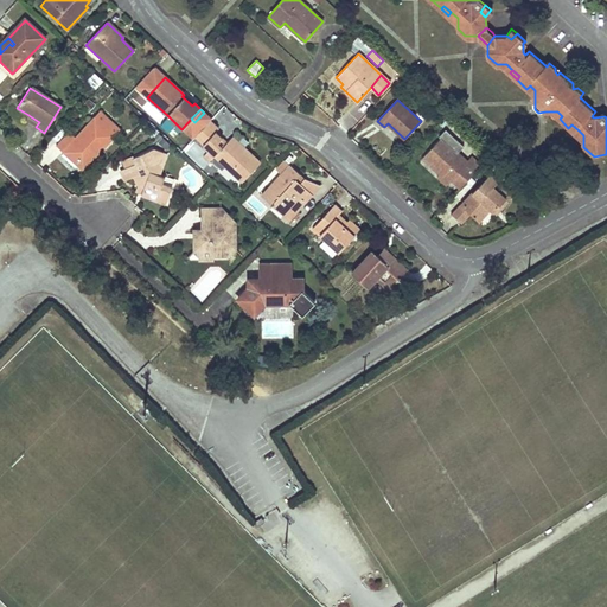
[(117,131),(98,113),(94,119),(113,135),(117,131)]
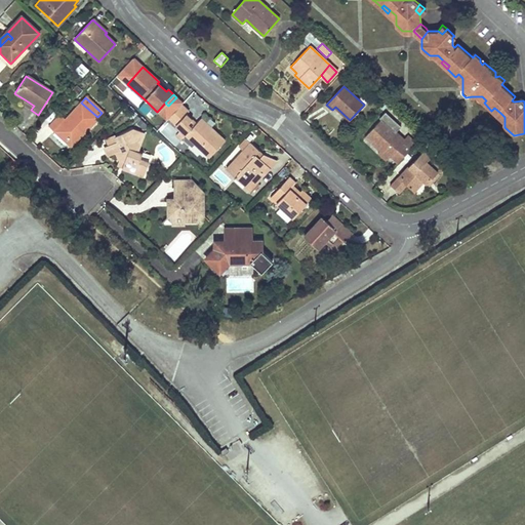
[(183,104),(176,97),(168,106),(174,112),(183,104)]
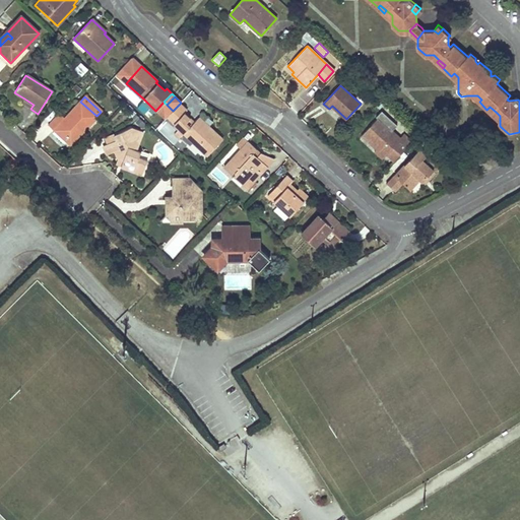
[(24,99),(21,103),(30,109),(34,105),(24,99)]
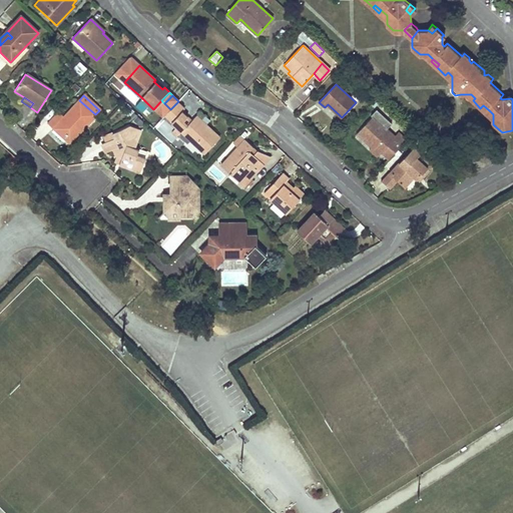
[(134,104),(147,116),(153,109),(141,97),(134,104)]
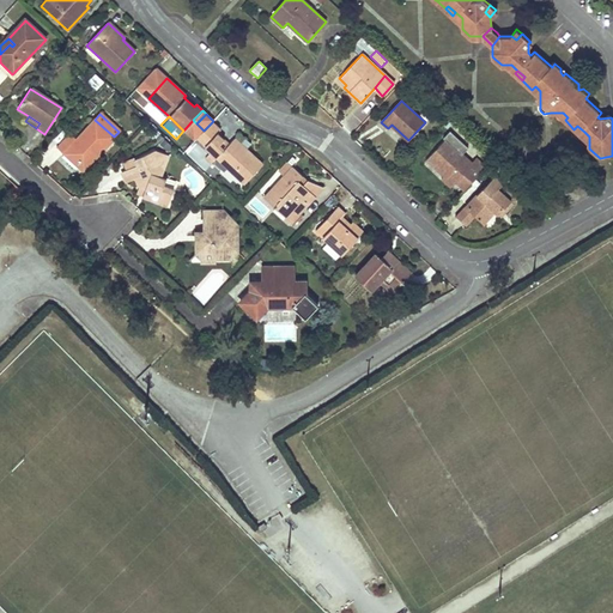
[(55,147),(60,151),(64,155),(67,151),(86,168),(114,137),(95,120),(77,139),(70,133),(55,147)]
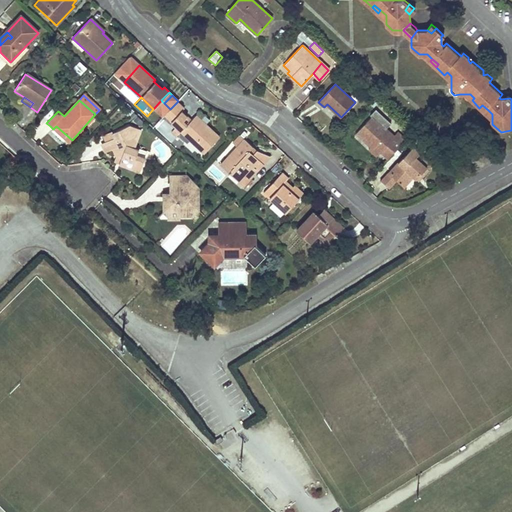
[(195,116),(178,101),(170,109),(168,112),(175,119),(181,112),(191,121),(195,116)]
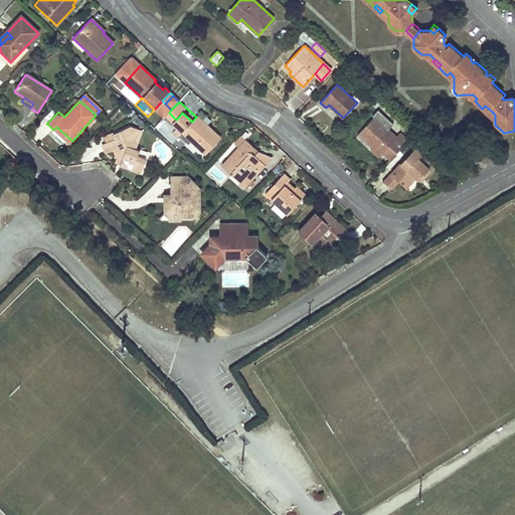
[(205,154),(219,138),(196,117),(192,122),(182,113),(176,120),(169,113),(165,117),(177,127),(174,130),(172,133),(177,138),(182,133),(205,154)]
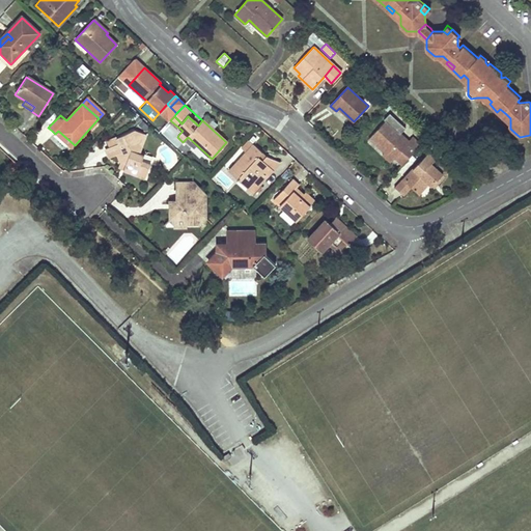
[(378,149),(384,156),(390,162),(394,158),(401,165),(420,145),(413,138),(409,142),(402,136),(393,128),(398,122),(391,116),(370,139),(379,147),(378,149)]
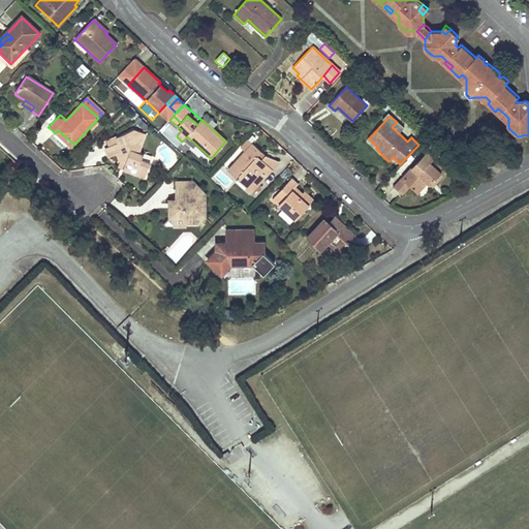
[(406,130),(397,122),(392,127),(401,135),(406,130)]
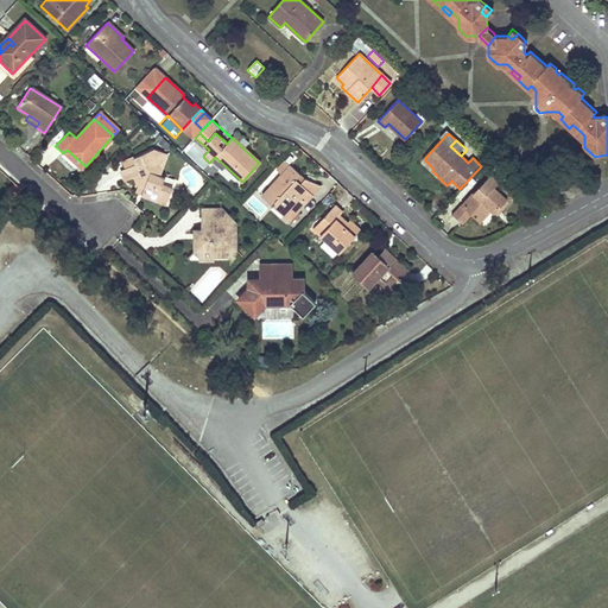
[(144,188),(143,191),(141,195),(165,204),(171,189),(162,185),(165,178),(158,176),(168,156),(154,150),(134,158),(137,164),(127,169),(121,171),(125,181),(134,177),(138,185),(144,188)]
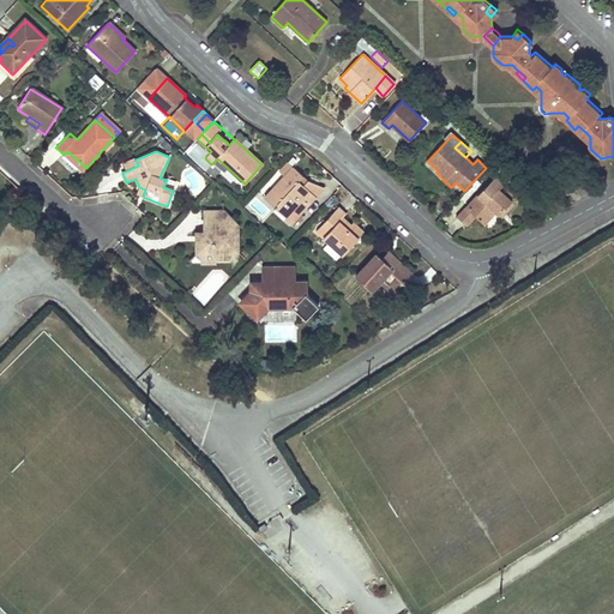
[(128,170),(138,166),(136,160),(134,158),(125,163),(128,170)]
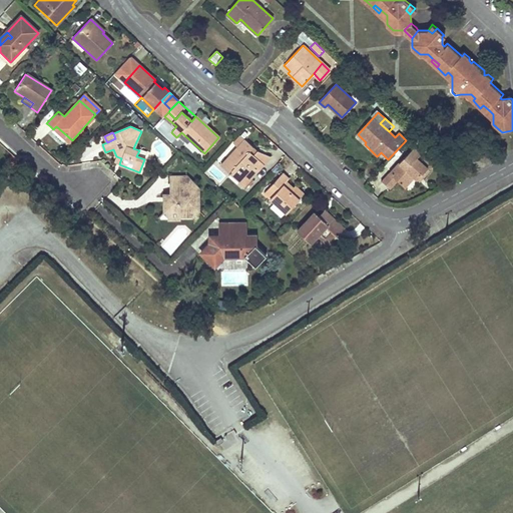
[(241,180),(243,177),(246,175),(250,178),(271,157),(257,150),(245,139),(244,140),(239,136),(233,142),(238,147),(220,165),(229,173),(231,170),(241,180)]
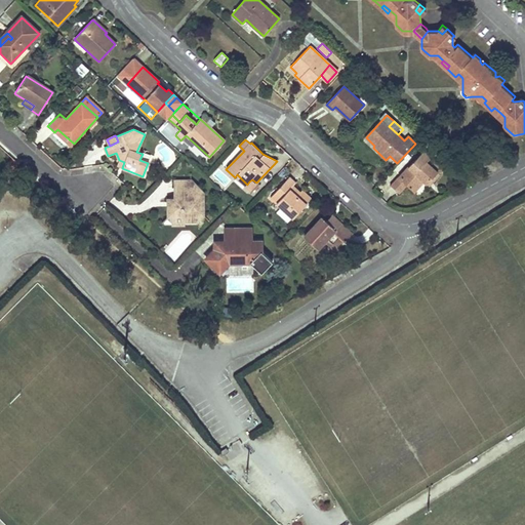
[(415,191),(423,182),(427,185),(438,171),(440,173),(443,169),(423,151),(391,187),(399,194),(408,184),(415,191)]
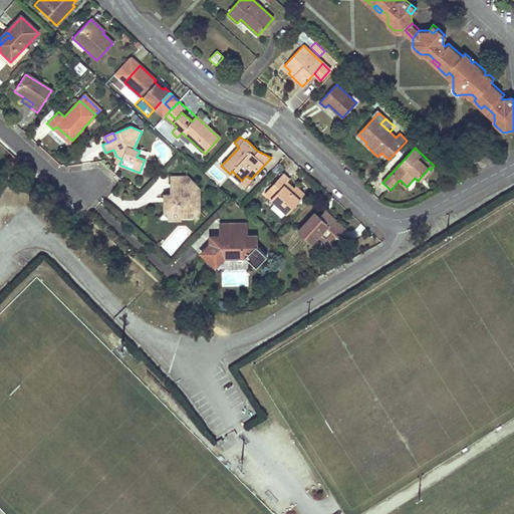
[(6,160),(11,171),(23,165),(13,156),(6,160)]
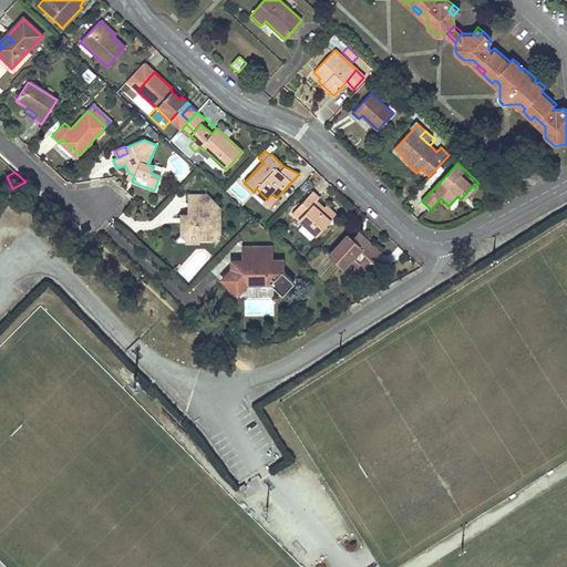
[(270,207),(278,199),(277,197),(272,194),(269,196),(267,199),(256,188),(254,192),(270,207)]
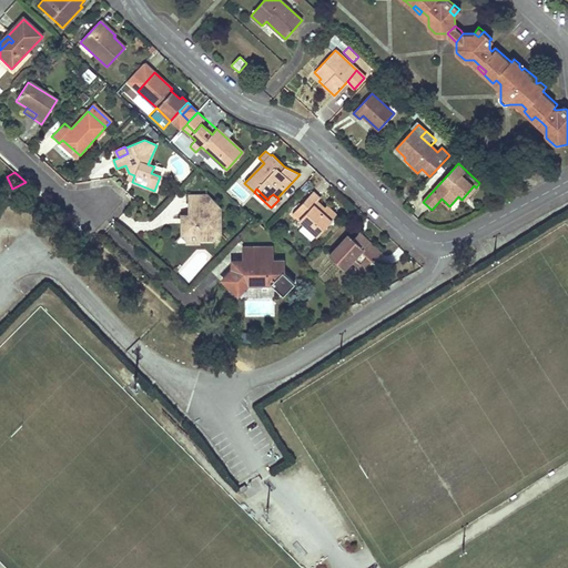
[(336,216),(331,212),(326,208),(324,210),(316,203),(321,199),(314,192),(292,214),(316,237),(336,216)]
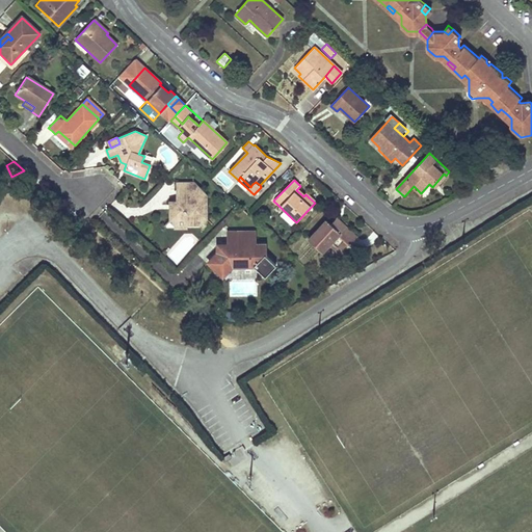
[(200,188),(180,189),(180,201),(170,202),(170,220),(168,225),(201,225),(207,217),(206,195),(200,188)]
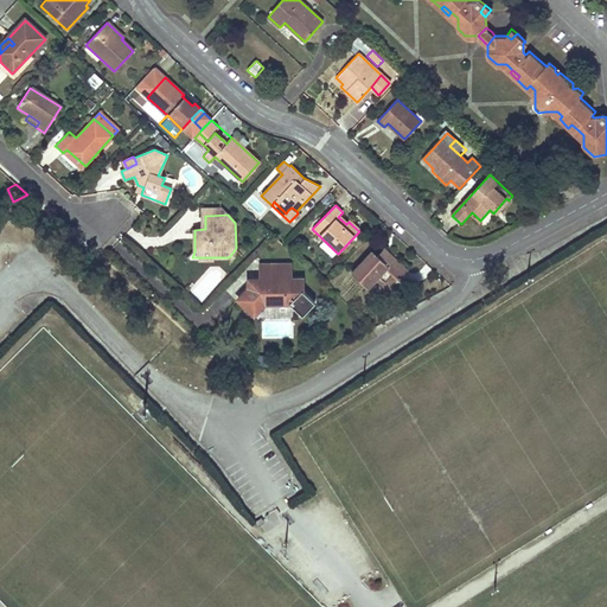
[(376,279),(382,285),(388,291),(407,272),(383,249),(377,256),(372,251),(352,274),(368,288),(376,279)]
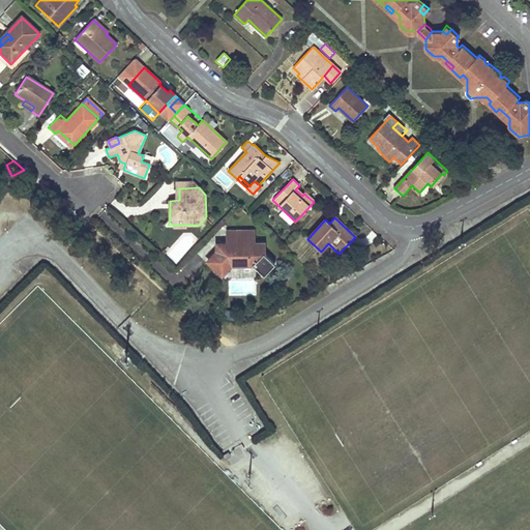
[(216,267),(223,273),(230,267),(251,266),(261,277),(273,265),(263,256),(263,245),(253,245),(253,232),(227,232),(228,245),(219,245),(221,249),(216,254),(206,263),(212,270),(216,267)]
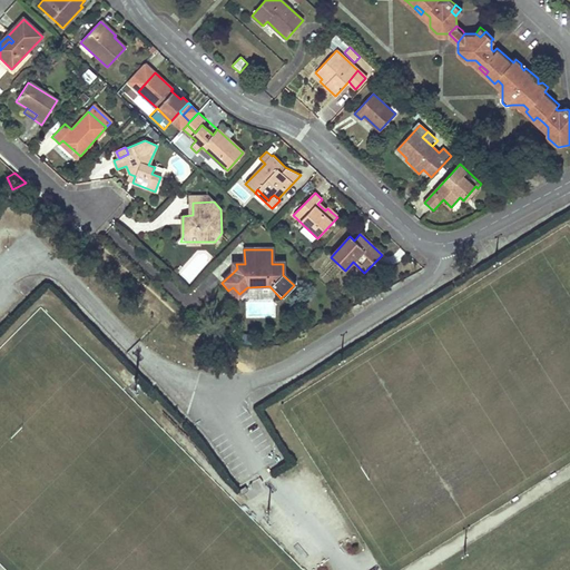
[(228,291),(236,297),(239,294),(233,287),(228,291)]
